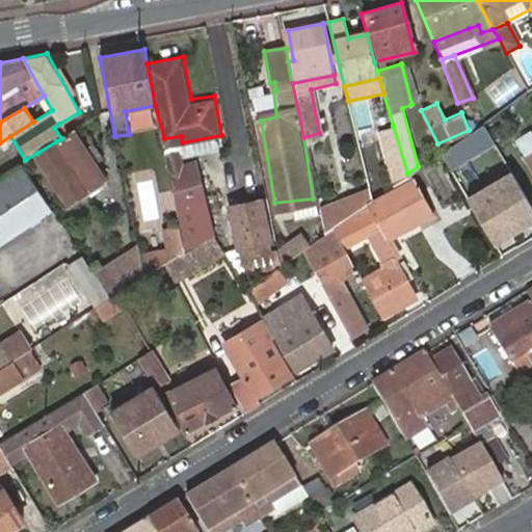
[(443,154),(451,171),(496,145),(484,125),(443,154)]
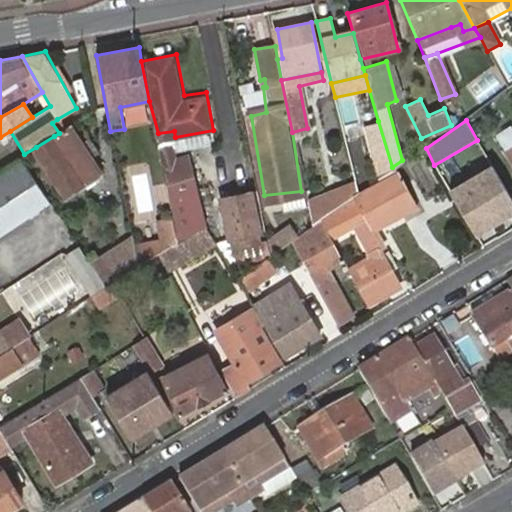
[(359,126),(375,179),(392,167),(378,121),(359,126)]
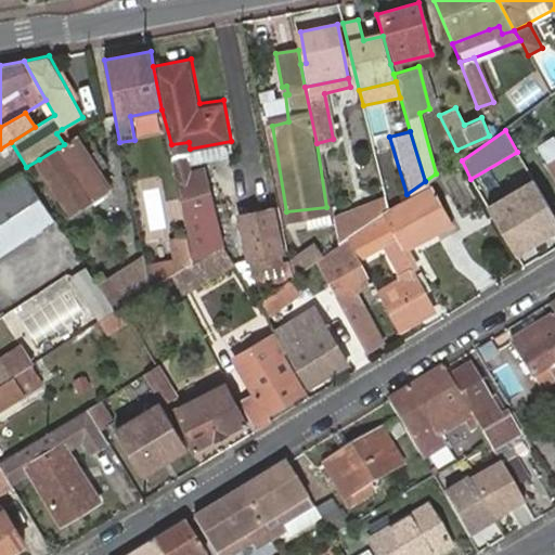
[(537,146),(546,159),(554,154),(554,141),(551,137),(537,146)]
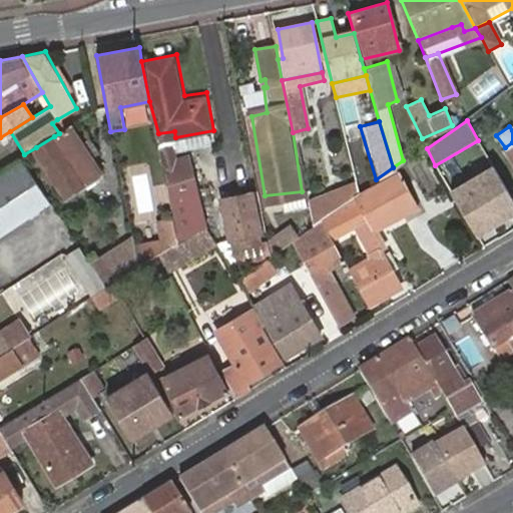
[(69,127),(59,133),(54,136),(36,147),(66,198),(99,176),(69,127)]
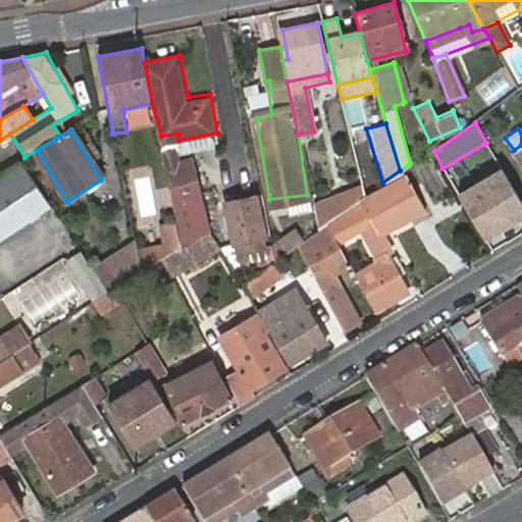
[(196,237),(211,226),(195,156),(180,159),(176,146),(164,150),(178,219),(184,244),(196,237)]
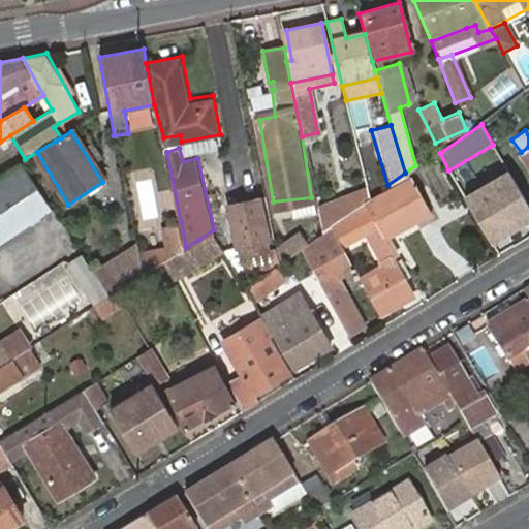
[(0,213),(41,187),(24,161),(0,175),(0,213)]
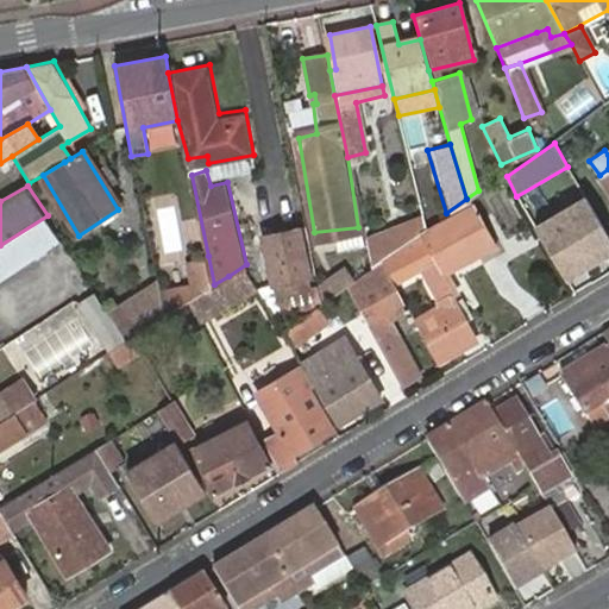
[(575,295),(608,274),(608,239),(585,200),(535,230),(575,295)]
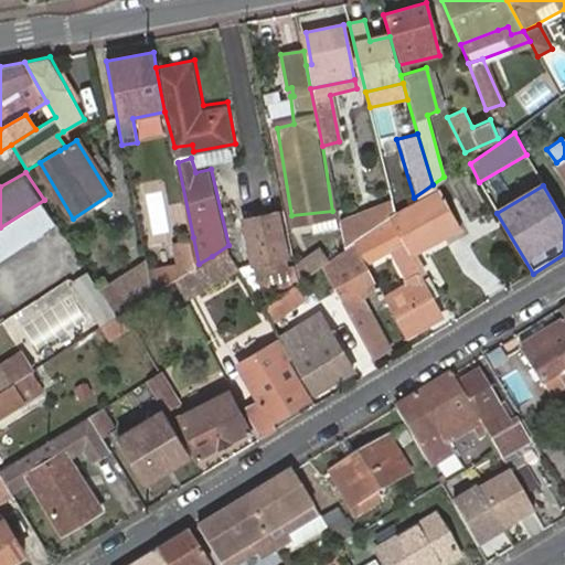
[(391,213),(394,219),(411,251),(444,232),(454,226),(446,212),(434,191),(391,213)]
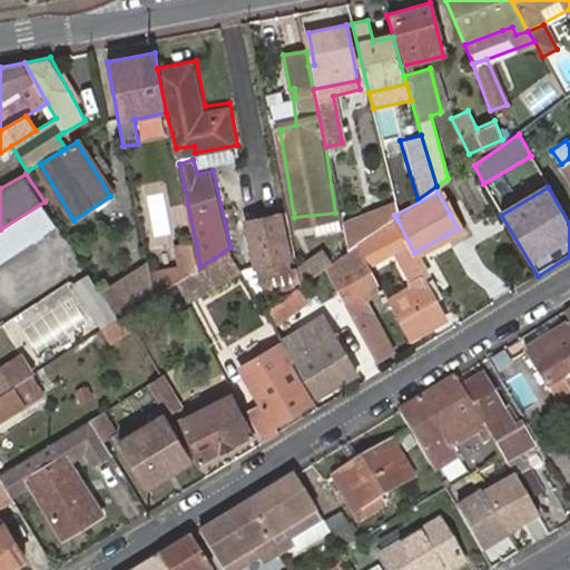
[(60,225),(45,202),(0,229),(0,262),(1,263),(60,225)]
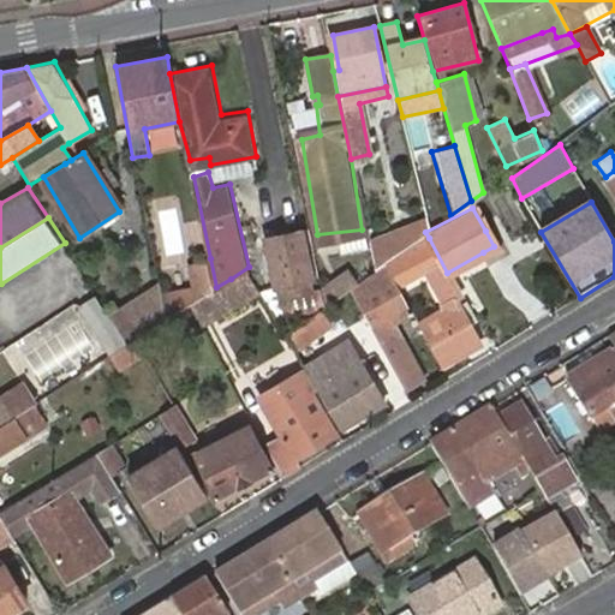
[(427,218),(387,234),(395,252),(425,232),(430,228),(427,218)]
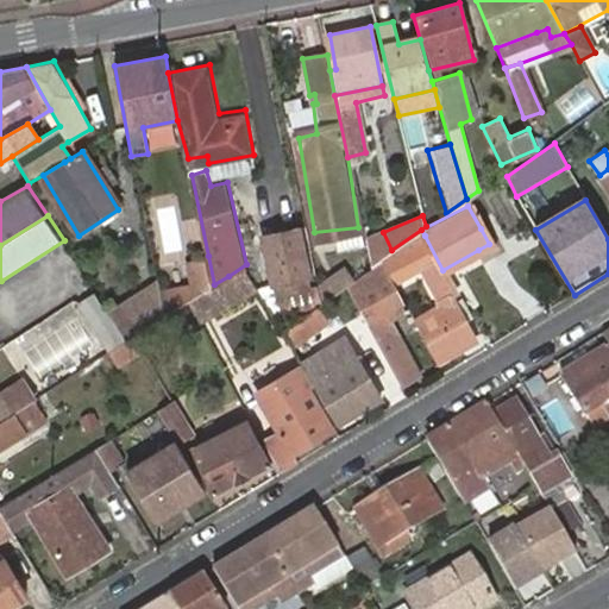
[(282,308),(319,300),(316,284),(309,286),(296,225),(263,231),(271,277),(276,277),(282,308)]
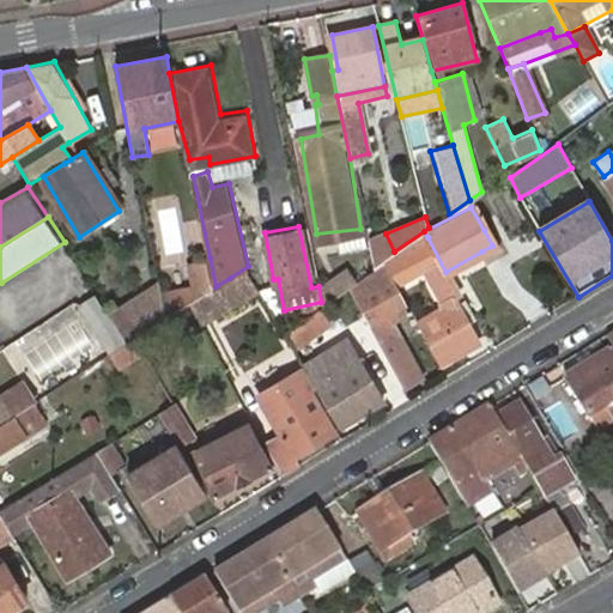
[(366,241),(371,267),(382,260),(394,252),(386,234),(366,241)]
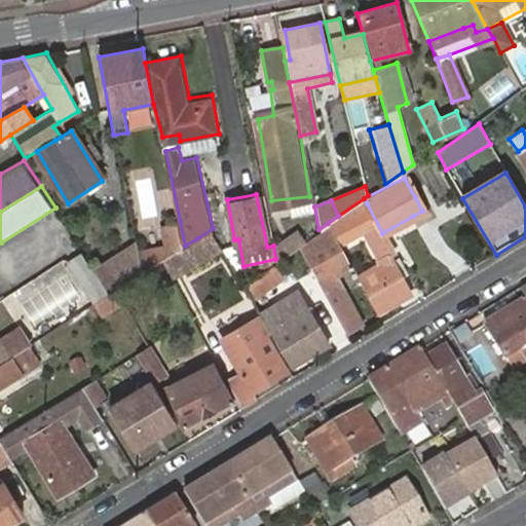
[(367,203),(329,224),(339,245),(368,229),(378,251),(385,264),(358,278),(376,311),(407,292),(395,271),(382,249),(388,245),(382,233),(367,203)]
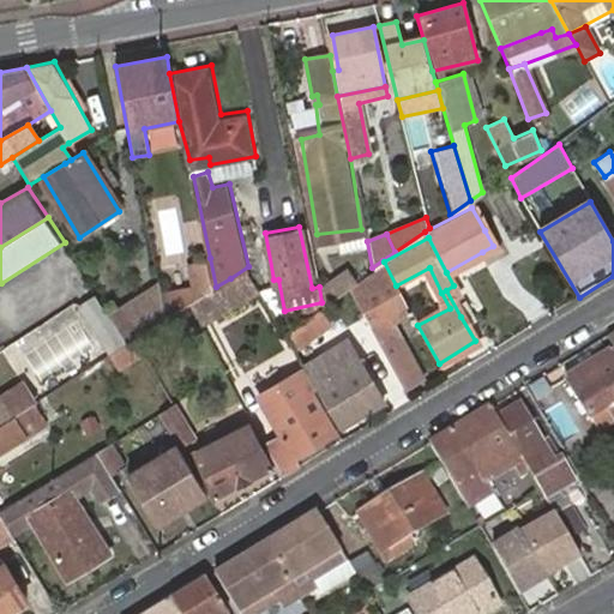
[(216,287),(210,258),(193,260),(199,290),(216,287)]
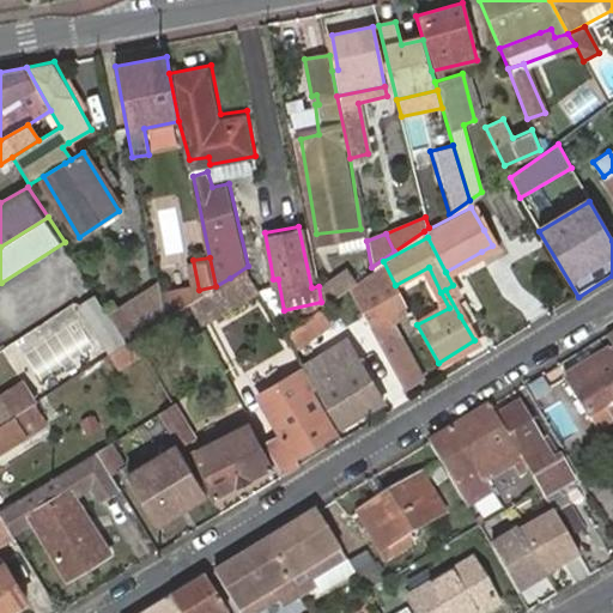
[(365,304),(360,308),(404,386),(412,380),(389,339),(382,325),(408,309),(395,285),(383,261),(382,260),(371,267),(375,275),(357,287),(365,304)]
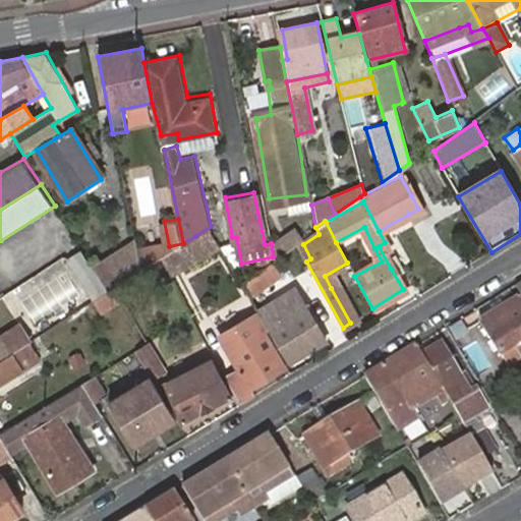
[(310,258),(303,244),(319,234),(315,227),(295,241),(306,262),(310,258)]
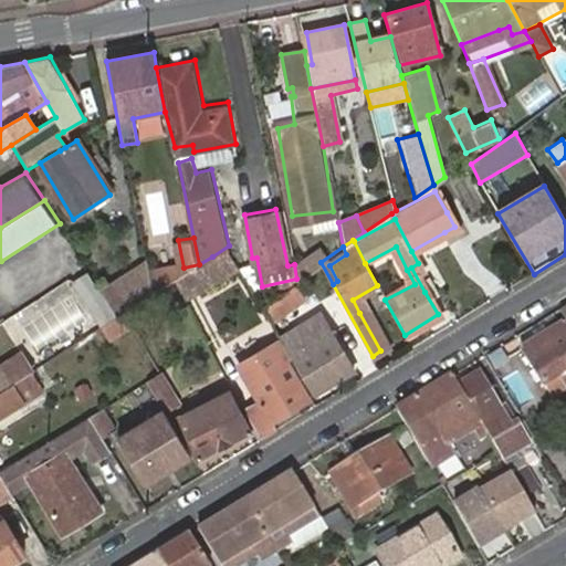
[(212,257),(226,279),(240,270),(227,248),(212,257)]
